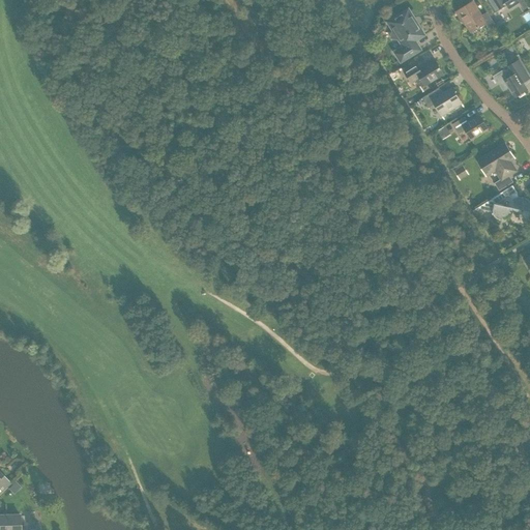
[(509,8),(519,2),(517,0),(488,0),(491,4),(490,4),(495,12),(507,5),(509,8)]
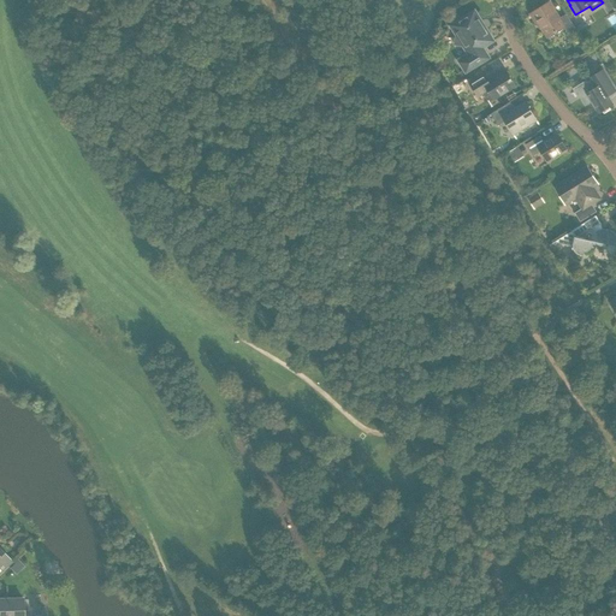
[(568,34),(576,29),(567,13),(560,18),(549,3),(529,15),(535,23),(538,22),(548,37),(564,27),(568,34)]
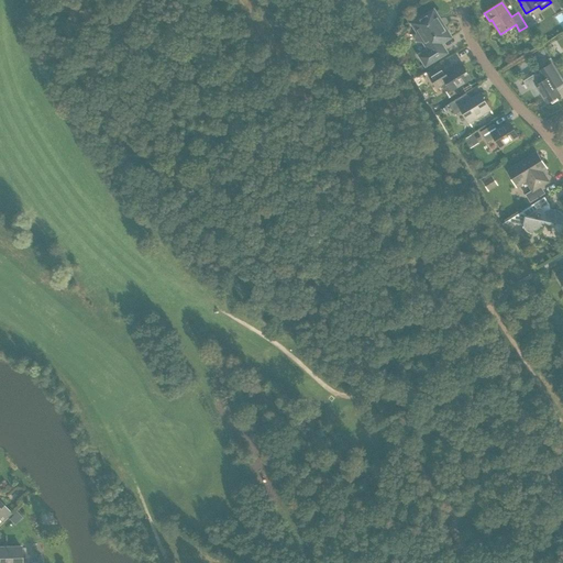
[(440,43),(450,36),(433,11),(414,24),(419,33),(417,33),(416,41),(422,42),(424,41),(430,51),(421,56),(420,55),(426,65),(445,53),(440,43)]
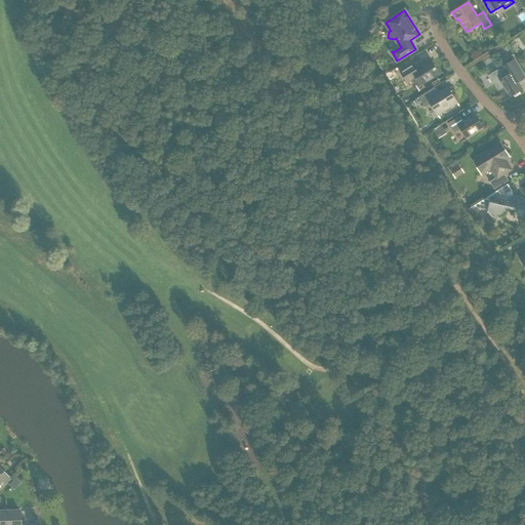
[(500,50),(495,53),(499,61),(503,58),(503,55),(500,50)]
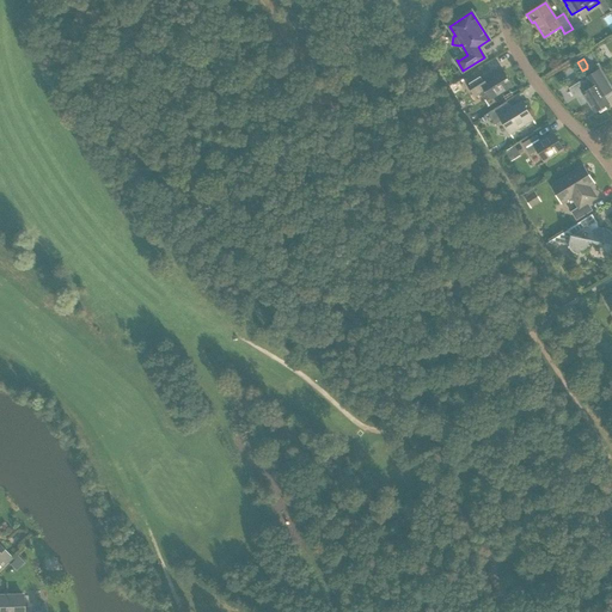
[(606,99),(611,95),(611,90),(599,69),(586,78),(587,79),(583,81),(582,80),(569,89),(575,97),(576,97),(582,93),(594,112),(610,104),(606,99)]
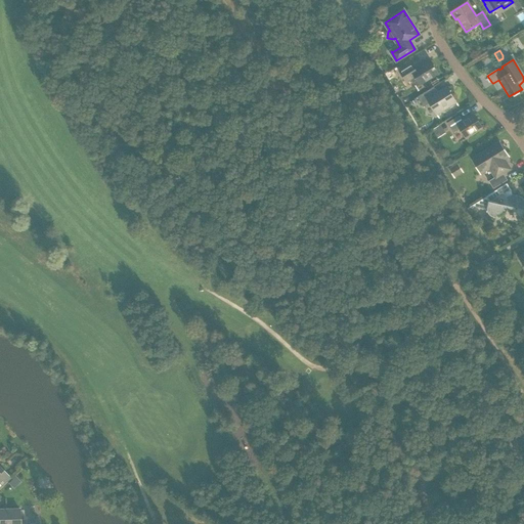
[(420,84),(438,73),(431,60),(416,70),(412,64),(400,72),(406,82),(415,77),(420,84)]
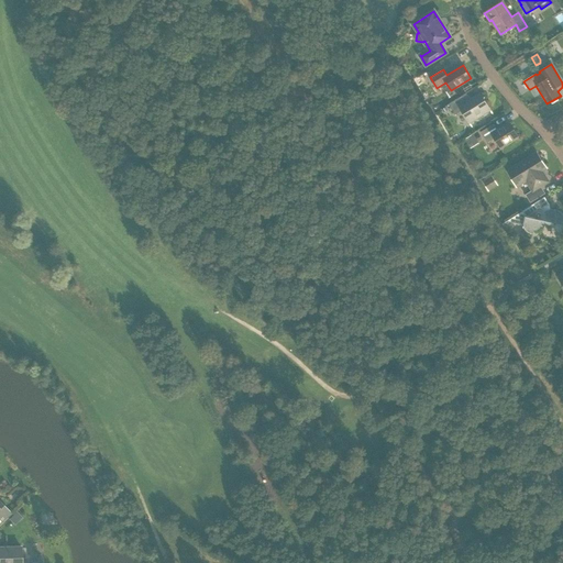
[(468,122),(489,109),(484,100),(485,97),(482,96),(481,94),(461,105),(457,99),(449,105),(455,114),(462,111),(468,122)]
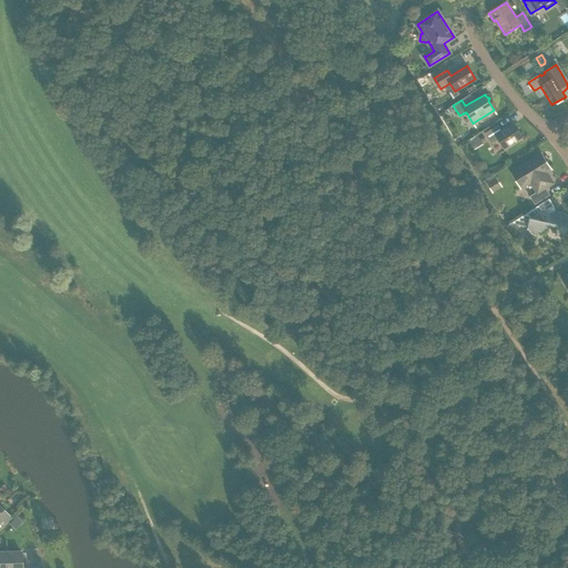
[(505,149),(523,138),(514,123),(501,131),(498,125),(485,133),(492,143),(498,139),(505,149)]
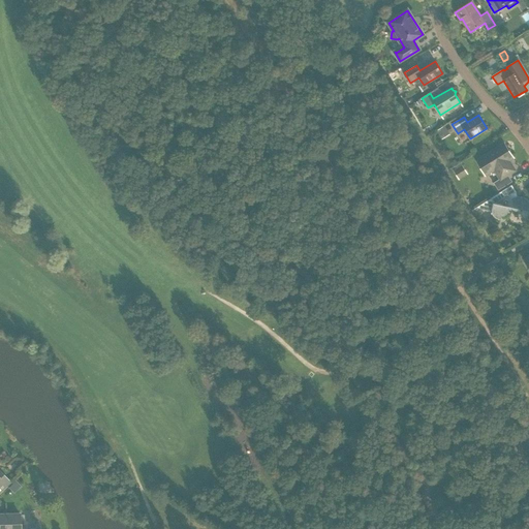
[(441,136),(448,132),(445,126),(437,131),(441,136)]
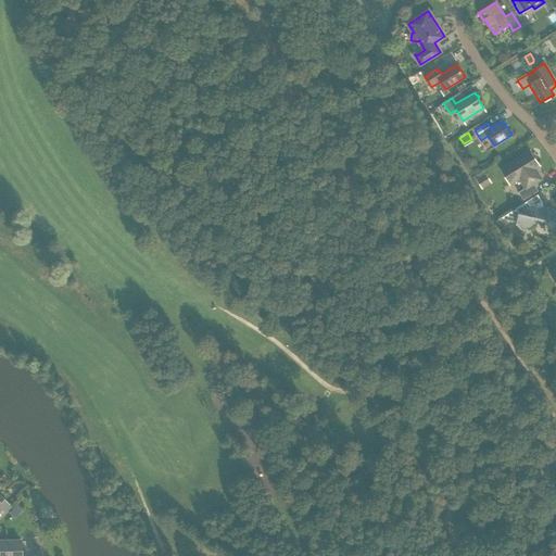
[(530,151),(504,167),(513,181),(520,177),(526,187),(519,191),(523,200),(539,190),(534,184),(541,179),(533,167),(539,165),(530,151)]
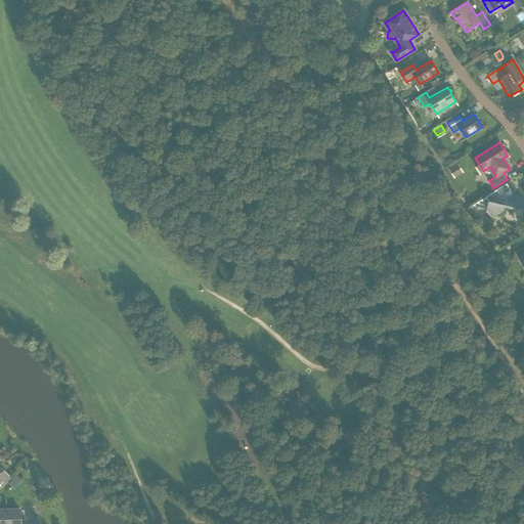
[(457,164),(449,169),(454,177),(464,172),(457,164)]
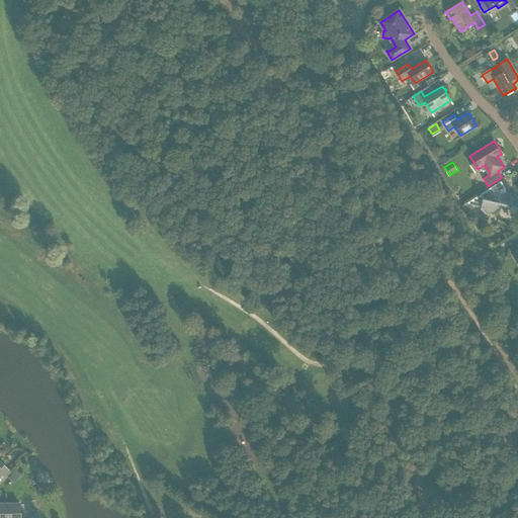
[(512,216),(513,216),(517,213),(517,210),(517,197),(517,196),(514,193),(509,192),(505,193),(504,192),(503,189),(507,187),(503,180),(481,194),(464,204),(465,205),(468,203),(482,206),(482,207),(483,210),(485,213),(488,214),(488,217),(489,217),(490,211),(494,211),(497,209),(499,205),(510,208),(514,214),(512,216)]
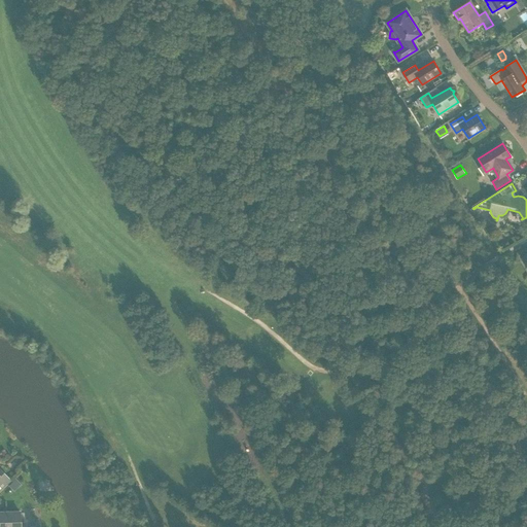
[(0,490),(10,481),(0,470),(0,490)]
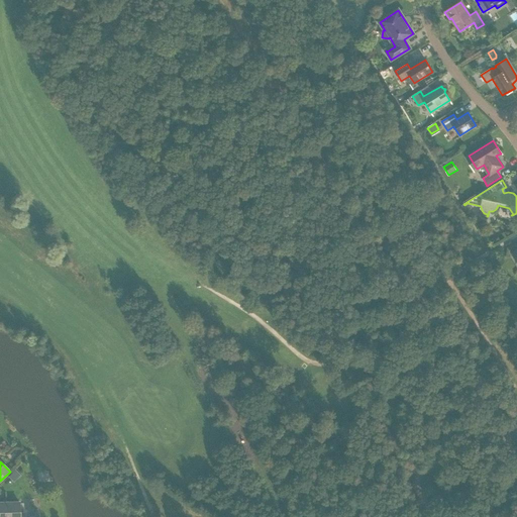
[(0,516),(24,516),(24,513),(17,514),(17,503),(19,503),(19,502),(0,502),(0,516)]
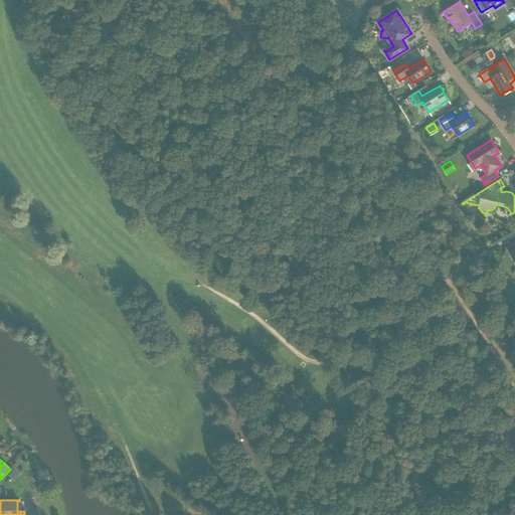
All buildings are outlined.
